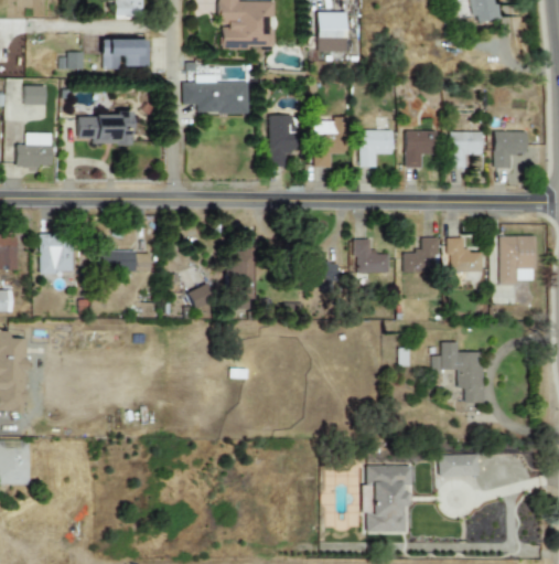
[(146,17),(144,0),(116,0),(117,18),(146,17)]
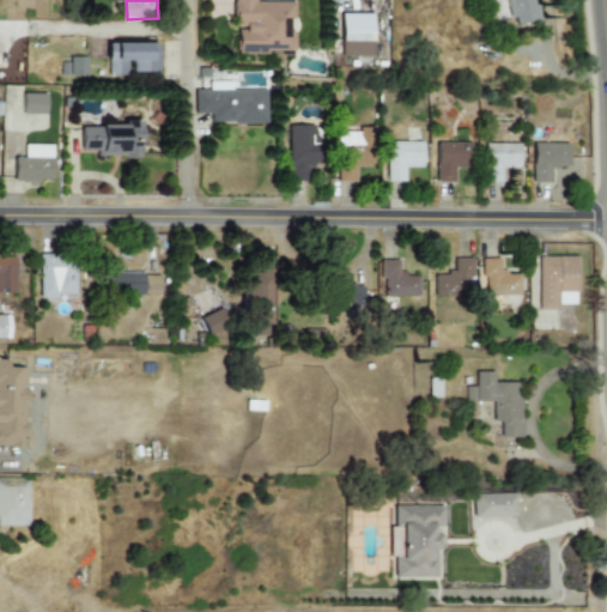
[(241,52),(298,52),(298,1),(260,1),(260,0),(237,0),(238,28),(241,28),(241,52)]
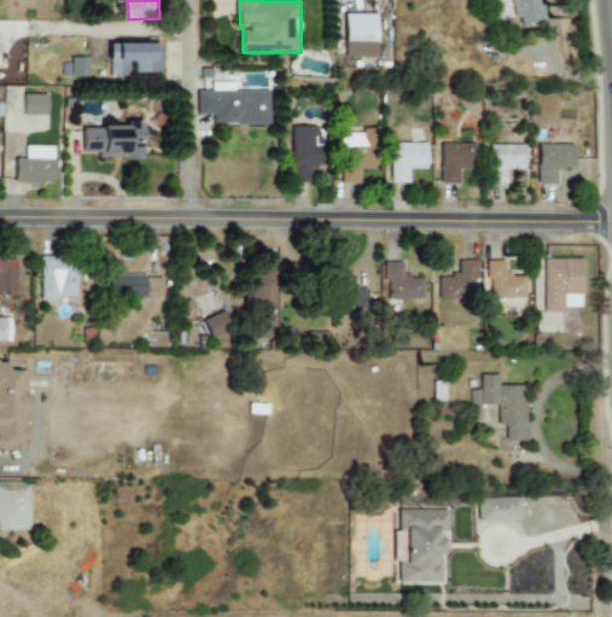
[(494,0),(495,18),(524,18),(524,24),(545,23),(543,0),(494,0)]
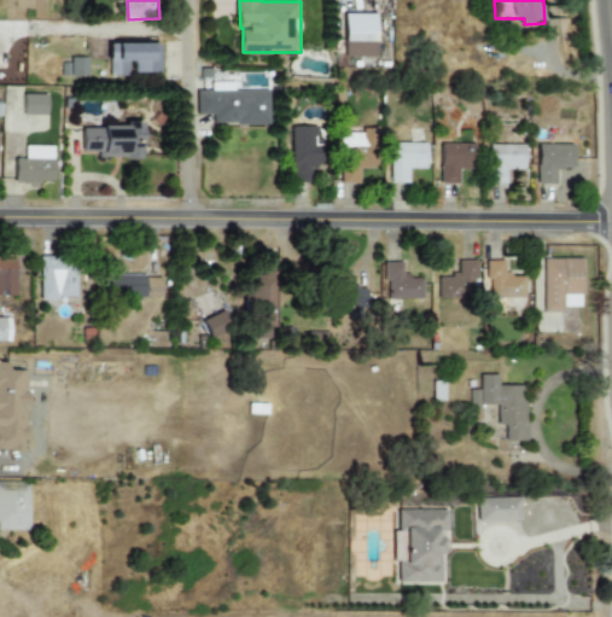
[(348,57),(382,56),(380,13),(348,13),(348,57)]
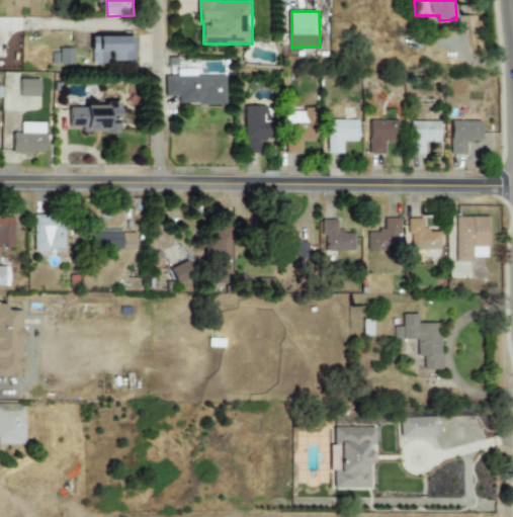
[(115,61),(137,60),(137,36),(95,36),(95,63),(111,63),(111,52),(115,52),(115,61)]
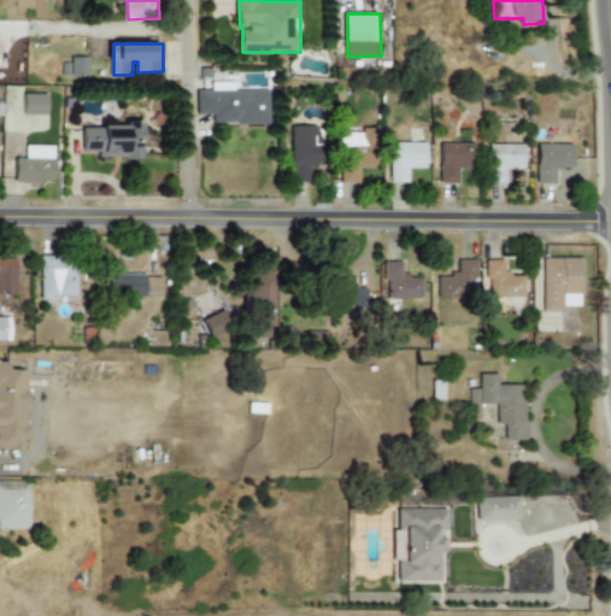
[(93,57),(72,57),(71,75),(93,75),(93,57)]
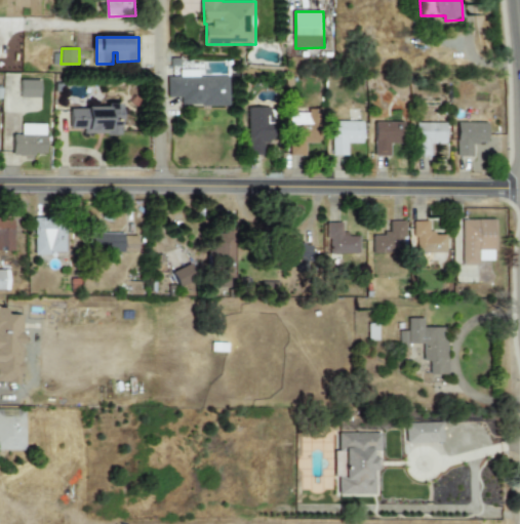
[(170,97),(184,96),(185,106),(233,105),(233,76),(202,76),(202,69),(183,70),(184,76),(170,76),(170,97)]
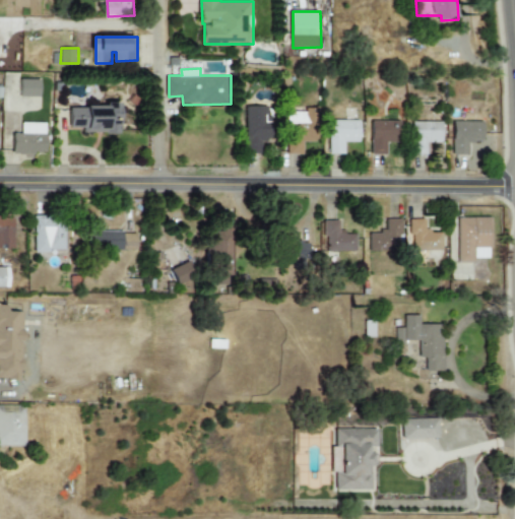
[(43,96),(43,79),(22,78),(22,95),(43,96)]
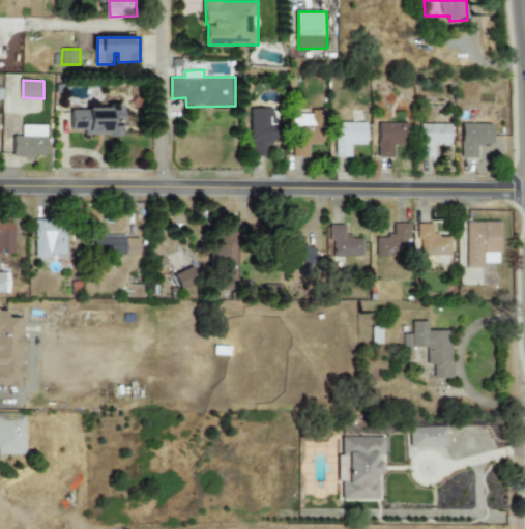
[(125,107),(74,108),(75,128),(88,128),(88,136),(125,136),(125,107)]
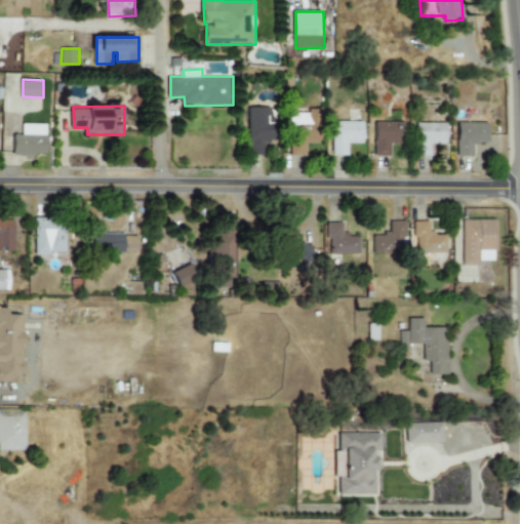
[(251,154),(274,154),(273,107),(251,107),(251,154)]
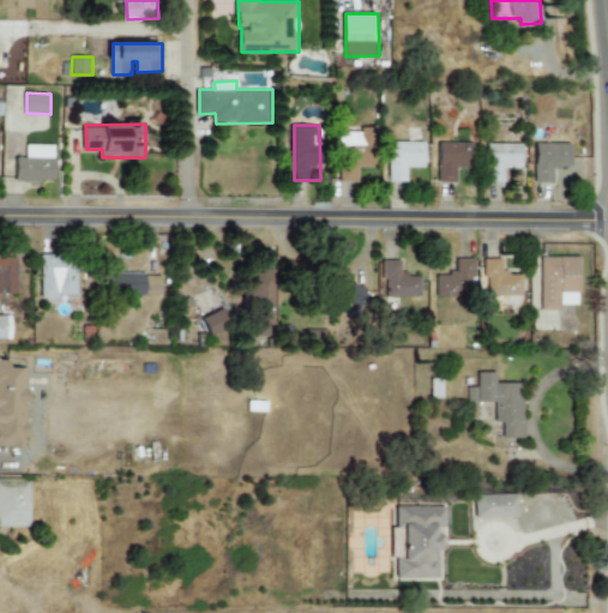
[(378,130),(344,130),(343,181),(361,182),(362,167),(378,167),(378,130)]
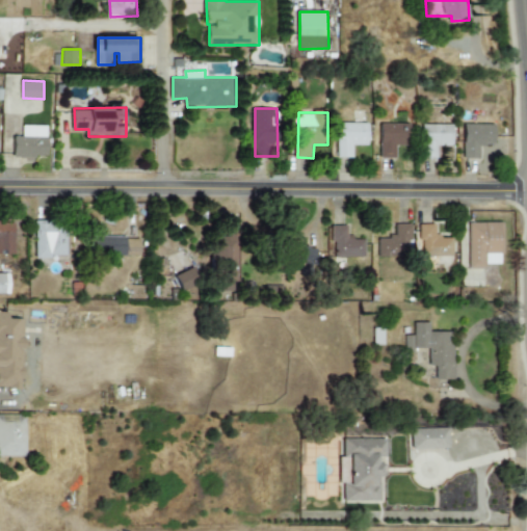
[(371,123),(340,123),(340,157),(356,157),(356,144),(371,144),(371,123)]
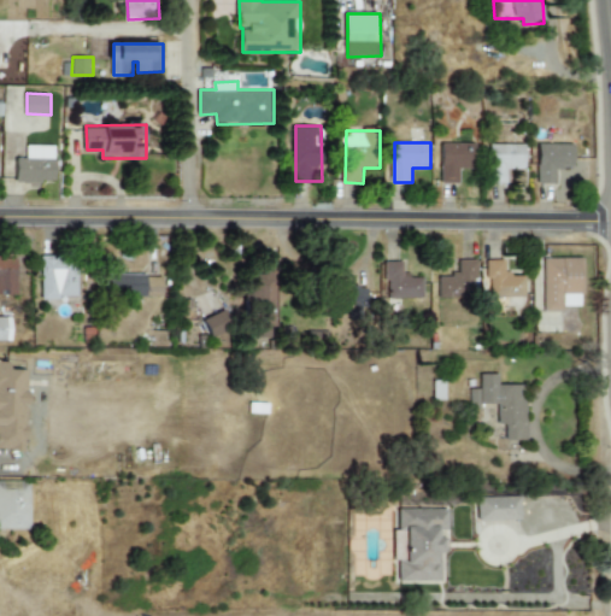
[(462,183),(462,168),(479,168),(479,144),(445,142),(444,182),(462,183)]
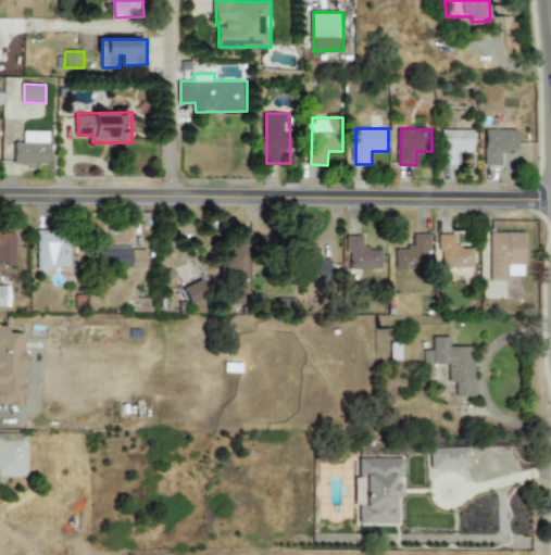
[(477,129),(446,129),(445,164),(460,165),(461,152),(477,152),(477,129)]
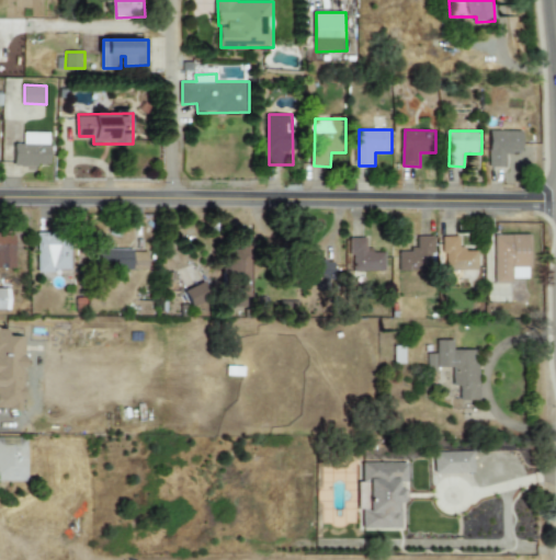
[(525,130),(492,130),(492,167),(509,167),(509,152),(525,152),(525,130)]
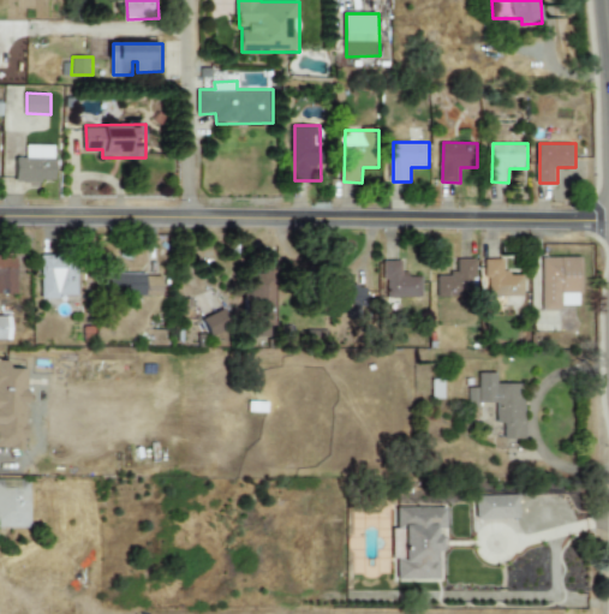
[(18,182),(58,180),(57,144),(29,145),(29,158),(18,158),(18,182)]
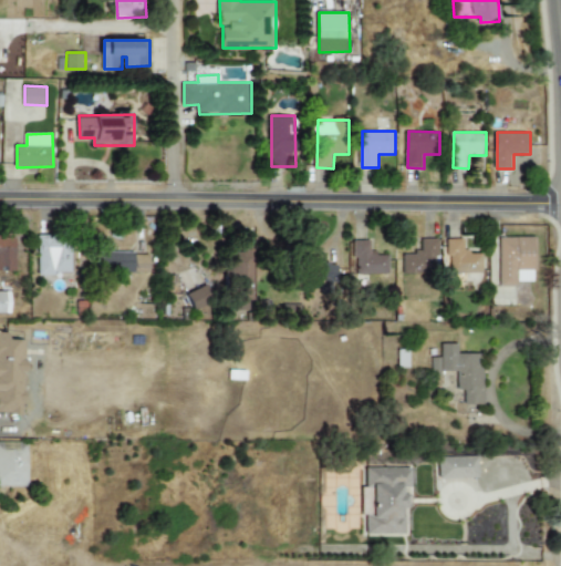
[(0,270),(20,270),(19,235),(0,235),(0,270)]
